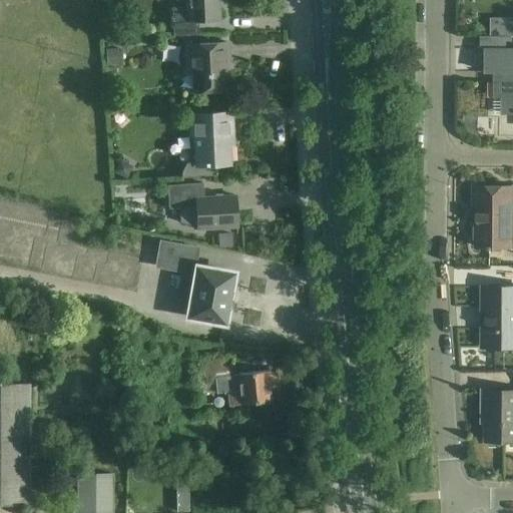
[(173,35),(178,35),(198,34),(198,20),(218,19),(217,0),(184,0),(185,11),(172,11),(173,35)]
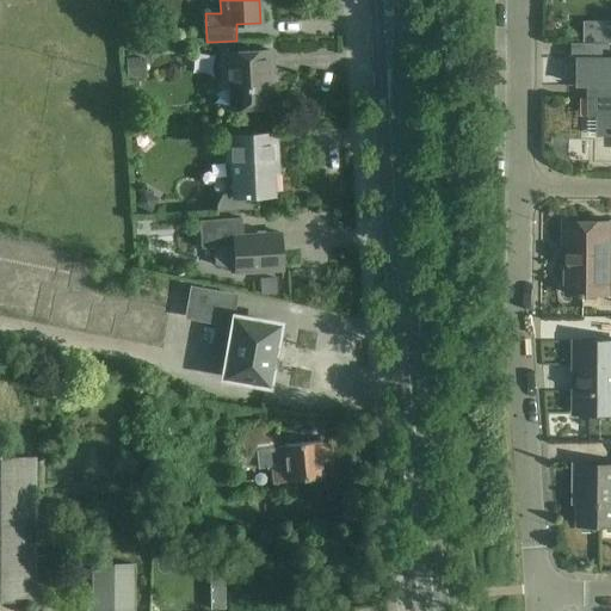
[(604,43),(573,44),(573,60),(579,60),(579,86),(599,86),(599,135),(610,134),(610,56),(604,57),(604,43)]
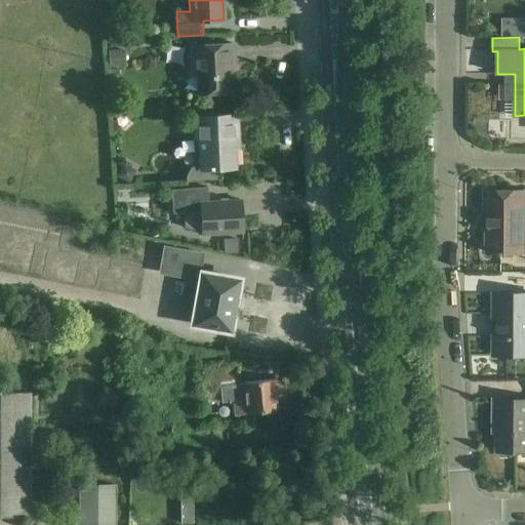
[(197,66),(198,93),(231,92),(230,64),(234,64),(233,43),(191,45),(192,66),(197,66)]
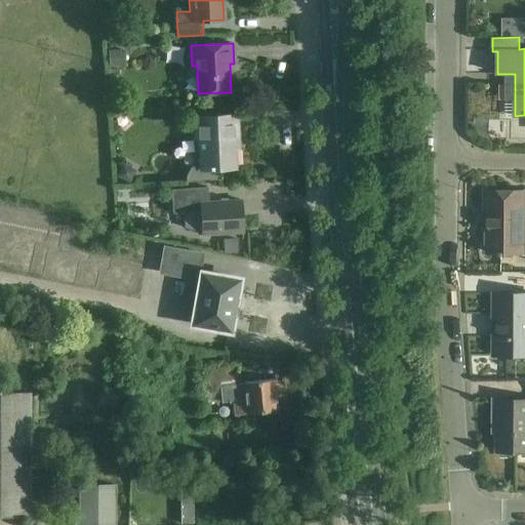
[(237,115),(216,116),(193,117),(194,139),(198,138),(199,167),(191,167),(188,173),(188,184),(225,182),(224,168),(235,168),(233,136),(238,136),(237,115)]
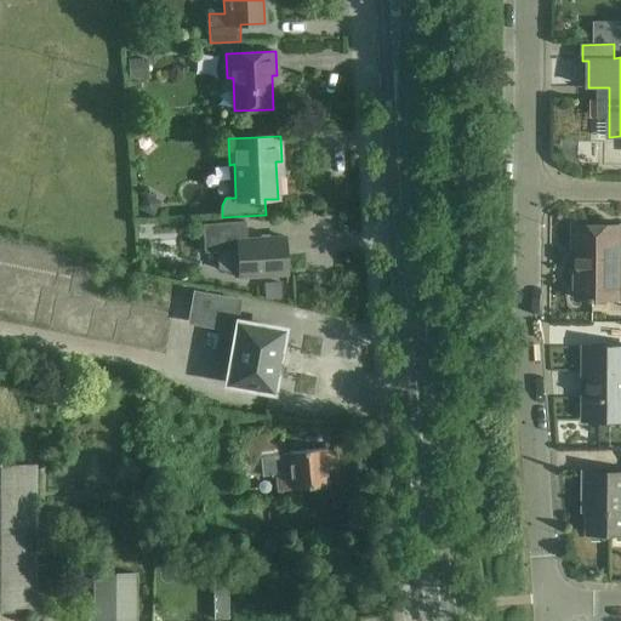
[(245,222),(221,223),(203,224),(204,252),(217,252),(218,268),(238,274),(239,278),(263,277),(288,275),(288,271),(285,271),(284,256),(286,256),(285,237),(246,239),(245,222)]
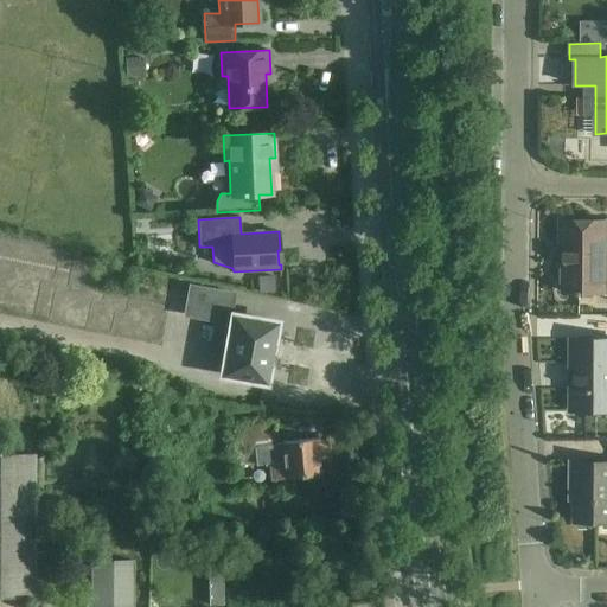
[(606,291),(606,283),(606,219),(562,219),(562,246),(563,246),(563,291),(606,291)]
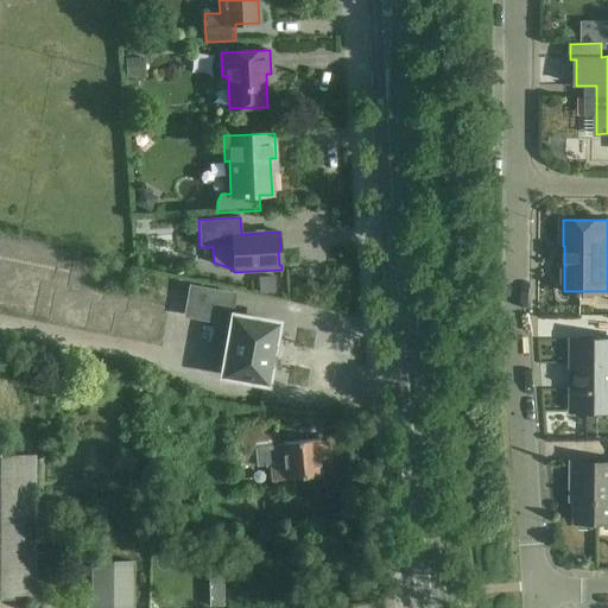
[(217,321),(211,352),(228,354),(223,375),(266,384),(266,380),(270,380),(273,363),(270,362),(277,324),(229,316),(233,295),(191,287),(187,315),(217,321)]
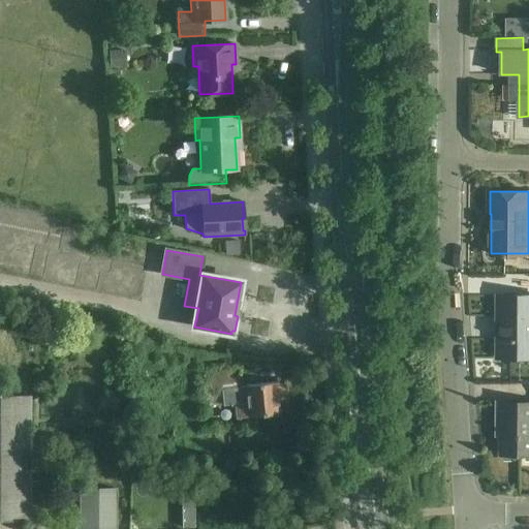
[(528,294),(520,294),(499,294),(498,356),(528,356),(528,294)]
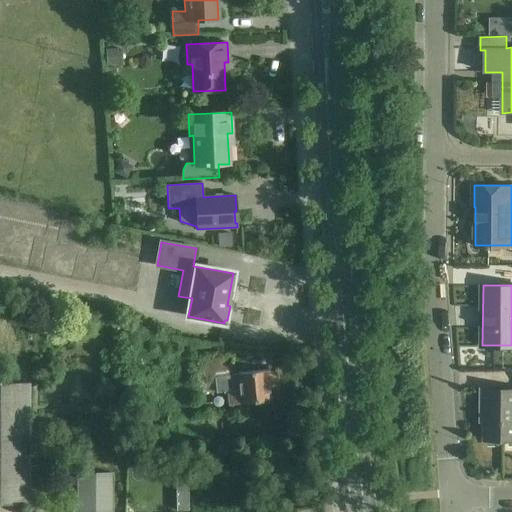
[(229,392),(231,406),(270,401),(268,388),(277,386),(276,375),(272,376),(272,377),(267,378),(266,370),(238,374),(233,375),(230,354),(198,359),(203,395),(229,392)]
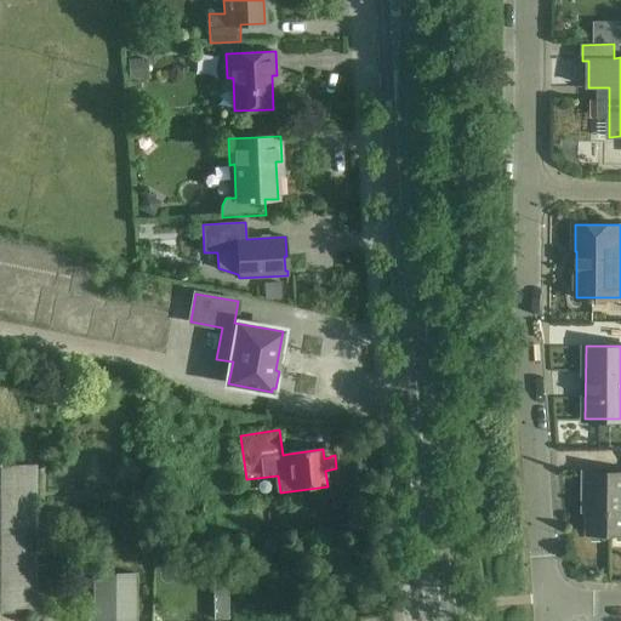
[(0,449),(0,610),(34,610),(34,586),(34,466),(22,466),(22,449),(0,449)]
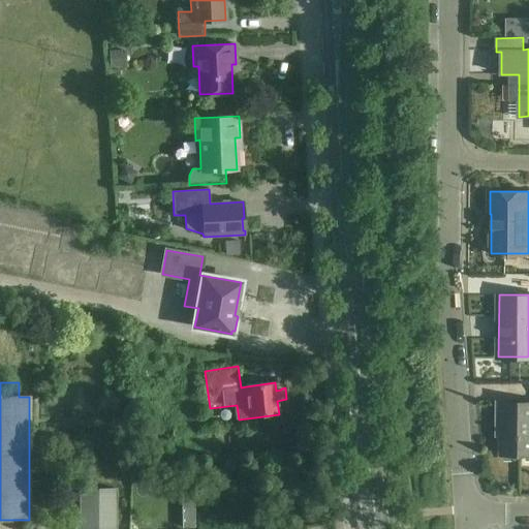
[(528,401),(519,401),(497,401),(497,419),(501,419),(501,454),(528,454),(528,401)]
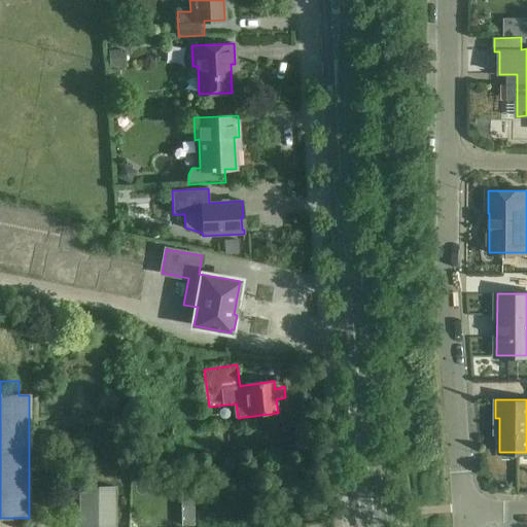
[(194,488),(180,488),(181,507),(194,507),(194,488)]
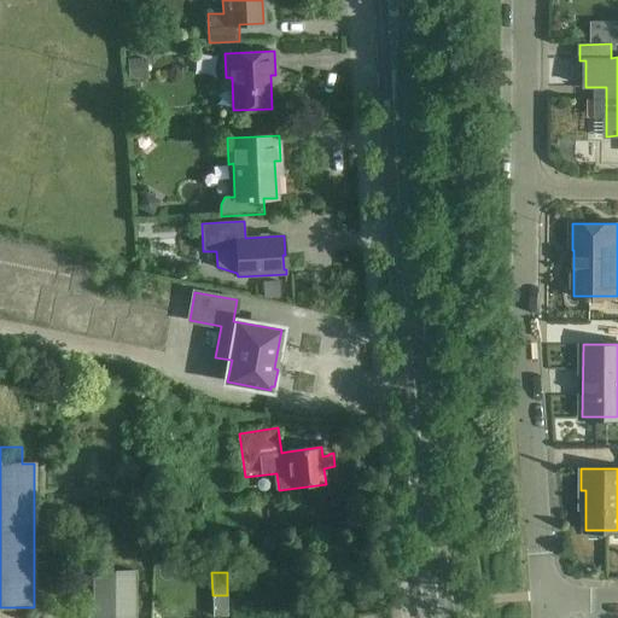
[(134,617),(134,575),(95,573),(95,616),(88,616),(88,617),(134,617)]
